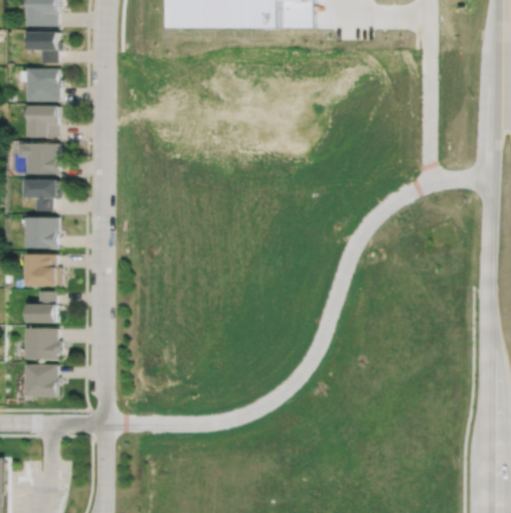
[(31,0),(31,8),(30,8),(30,26),(57,26),(57,11),(59,11),(59,0),(31,0)]
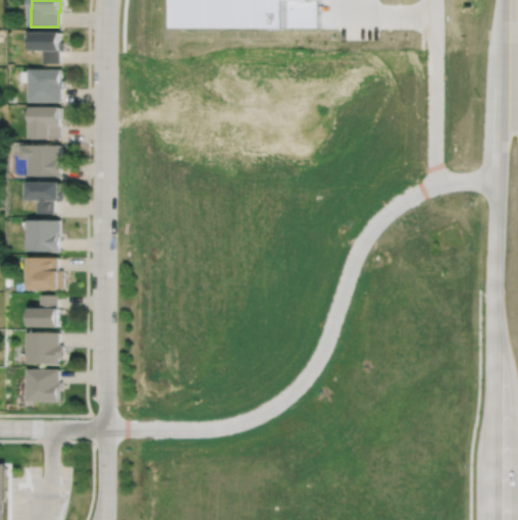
[(176,0),(176,34),(319,36),(319,0),(176,0)]
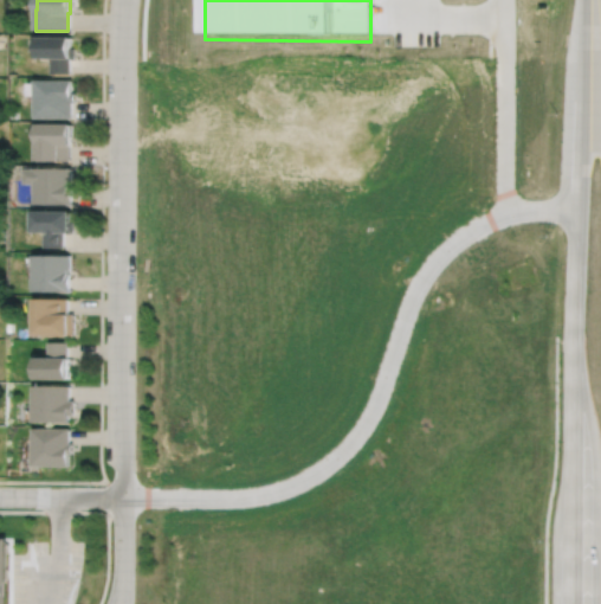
[(37,34),(36,59),(49,59),(47,76),(68,76),(68,58),(73,58),(73,49),(69,49),(69,36),(37,34)]
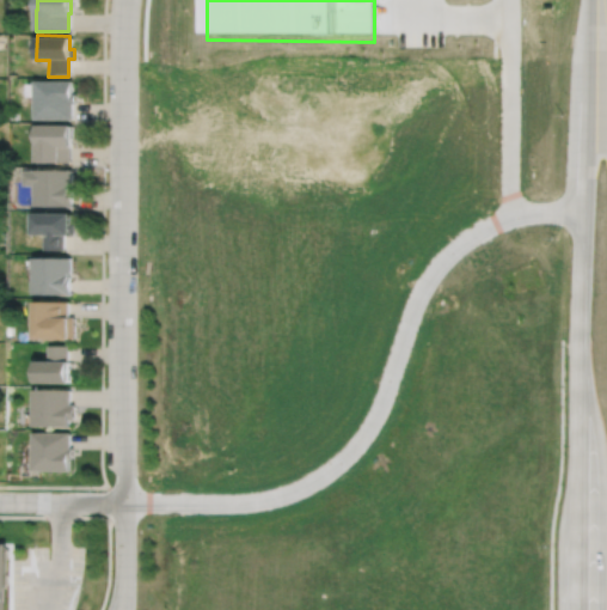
[(32,81),(32,120),(69,120),(71,104),(74,104),(74,95),(71,95),(71,81),(32,81)]
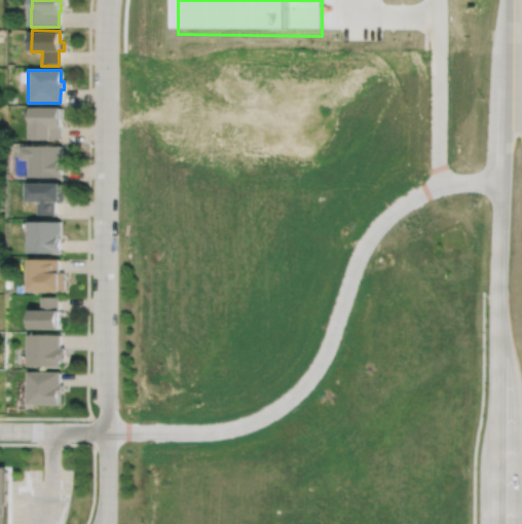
[(31,107),(31,123),(30,123),(30,141),(59,141),(59,126),(60,126),(60,107),(31,107)]
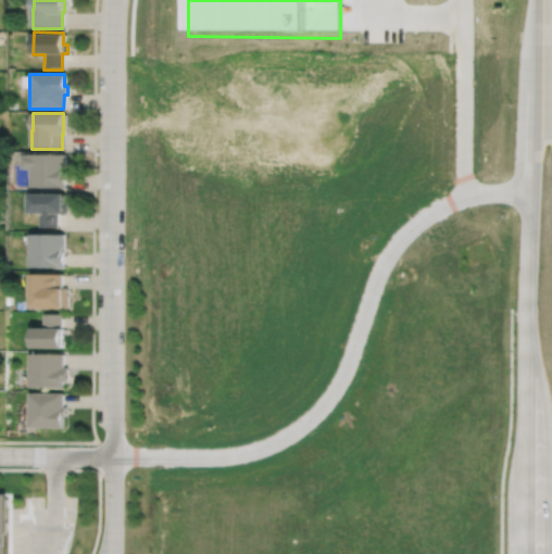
[(20,154),(20,168),(28,168),(28,189),(63,189),(63,155),(20,154)]
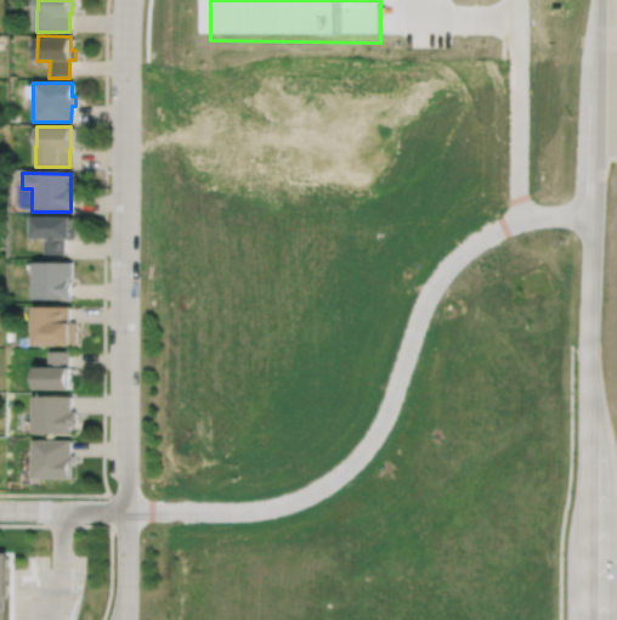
[(33,215),(32,238),(44,238),(44,255),(63,255),(64,240),(74,240),(74,230),(71,230),(71,217),(33,215)]
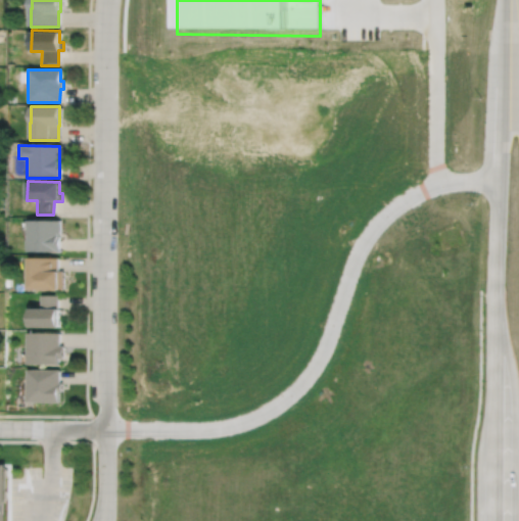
[(27,221),(27,252),(59,253),(59,222),(27,221)]
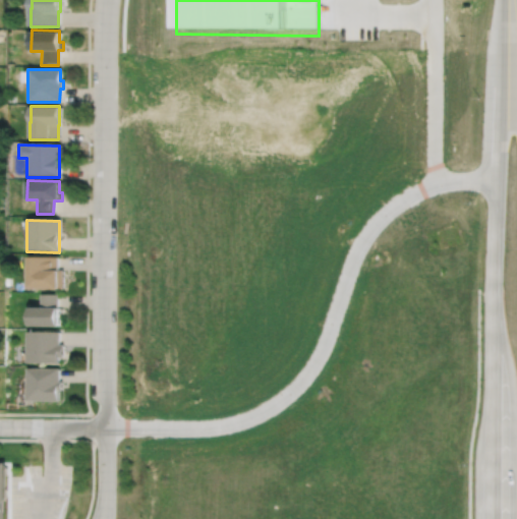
[(30,257),(30,289),(63,289),(63,271),(57,271),(57,257),(30,257)]
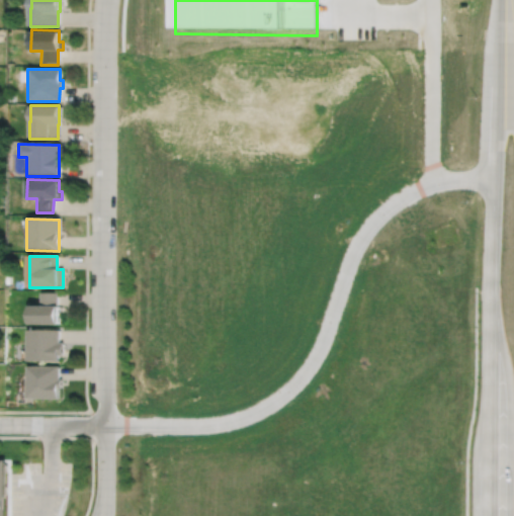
[(40,293),(39,307),(30,307),(29,325),(59,325),(59,307),(57,307),(57,293),(40,293)]
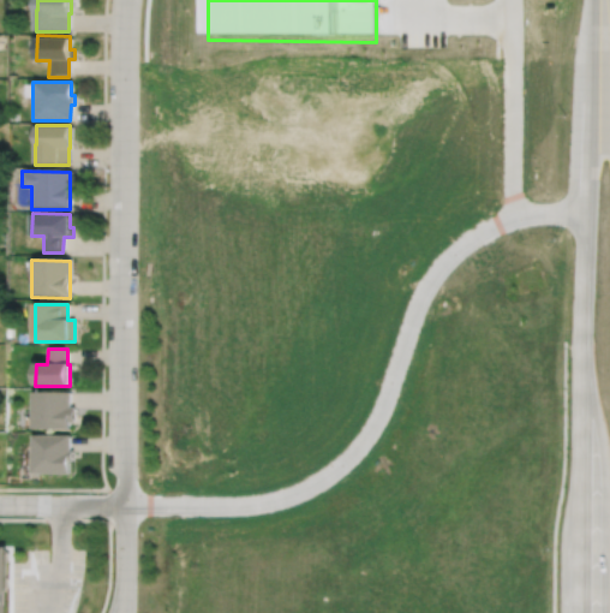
[(31,393),(30,429),(69,430),(69,423),(73,423),(75,409),(69,409),(69,393),(31,393)]
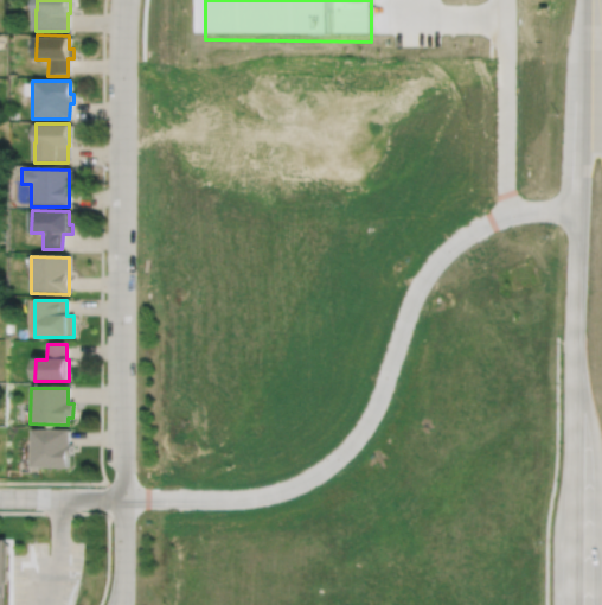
[(30,431),(30,469),(68,469),(68,456),(71,456),(71,447),(68,447),(68,432),(30,431)]
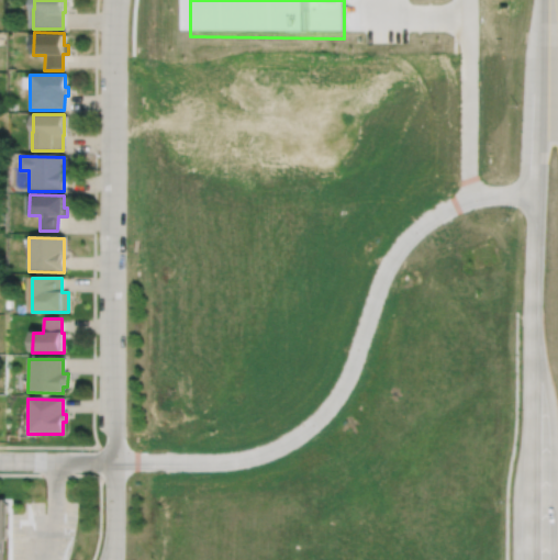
All buildings are outlined.
